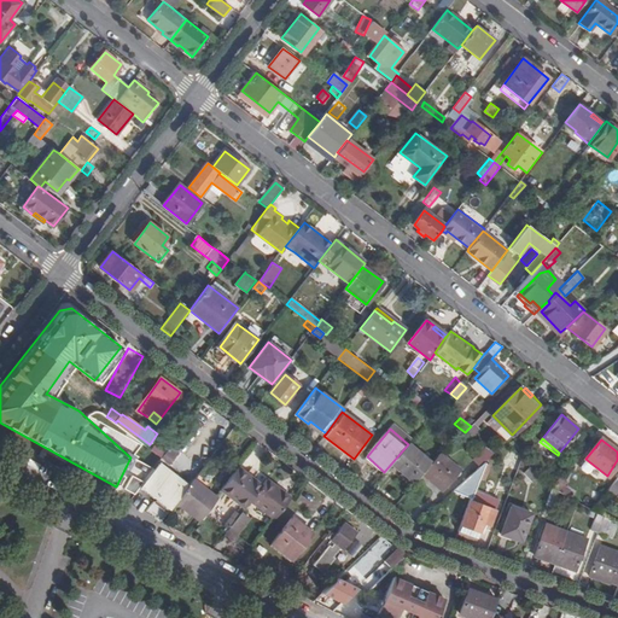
[(391,464),(414,483),(421,473),(431,462),(408,444),(391,464)]
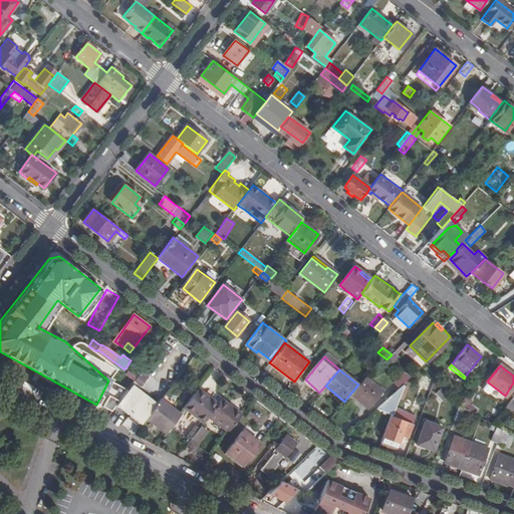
[(403,383),(411,376),(404,371),(394,382),(399,388),(403,383)]
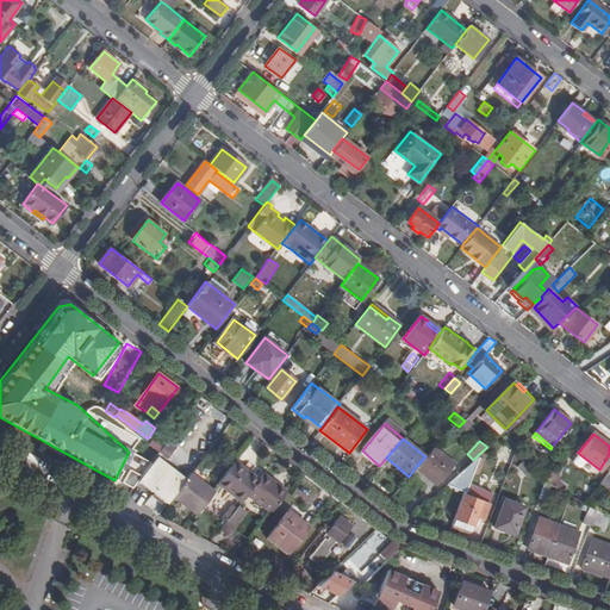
[(181,443),(165,450),(172,464),(188,456),(181,443)]
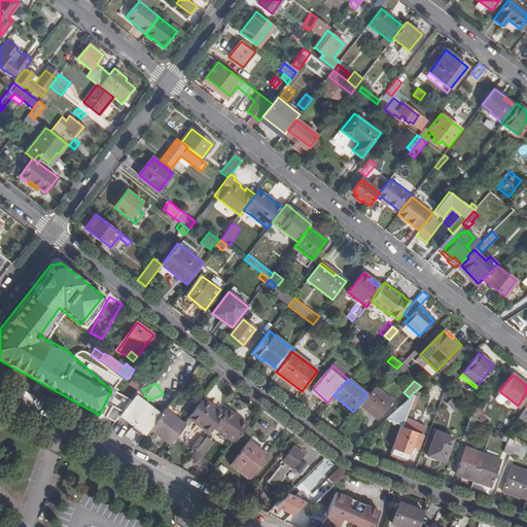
[(367,394),(359,403),(378,419),(392,401),(375,386),(367,394)]
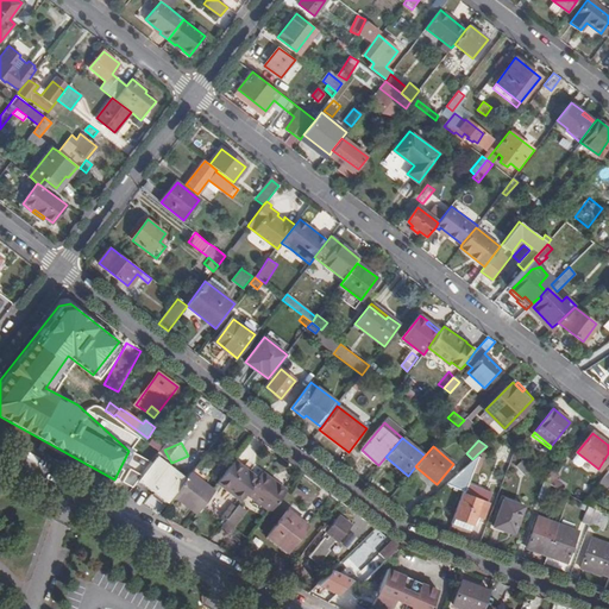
[(151,462),(155,456),(145,451),(142,456),(151,462)]
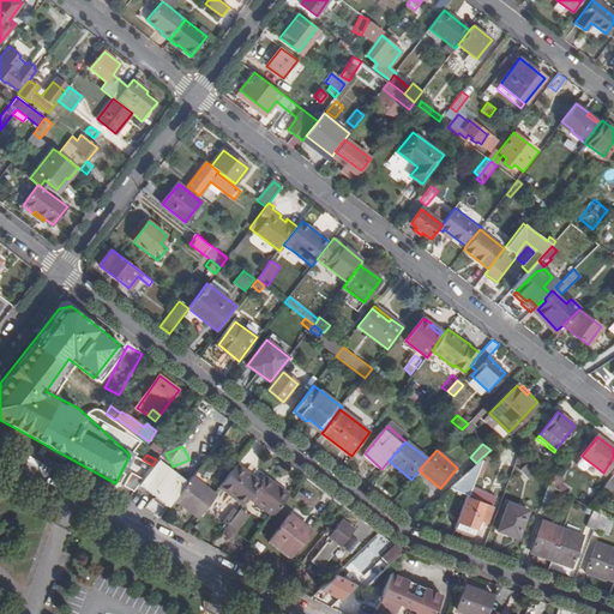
[(476,463),(450,487),(468,494),(470,488),(481,458),(476,463)]
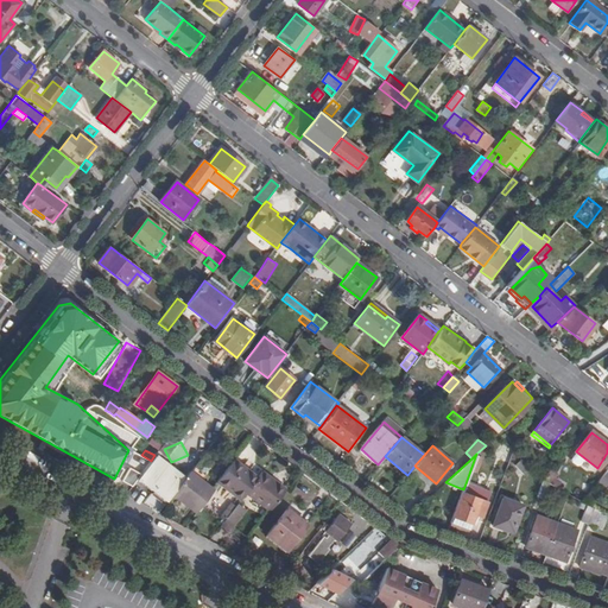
[(171,494),(184,477),(156,455),(137,479),(165,501),(171,494)]
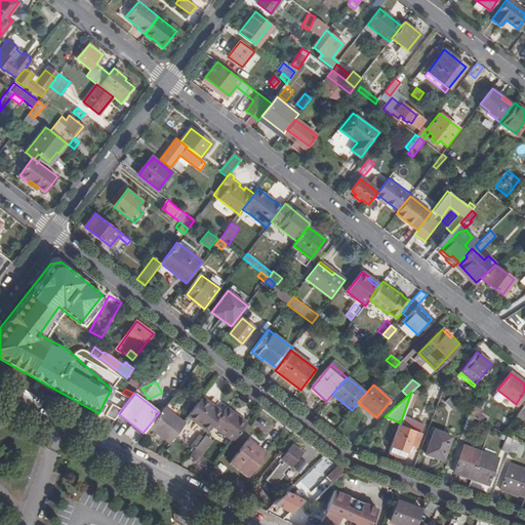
[(451,409),(457,403),(450,396),(444,401),(451,409)]
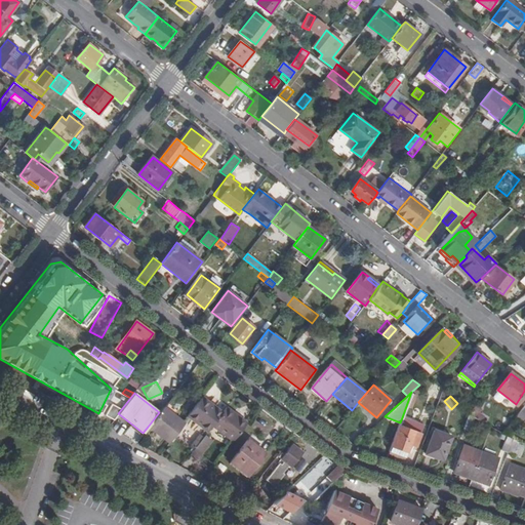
[(214,407),(202,397),(200,400),(212,409),(214,407)]
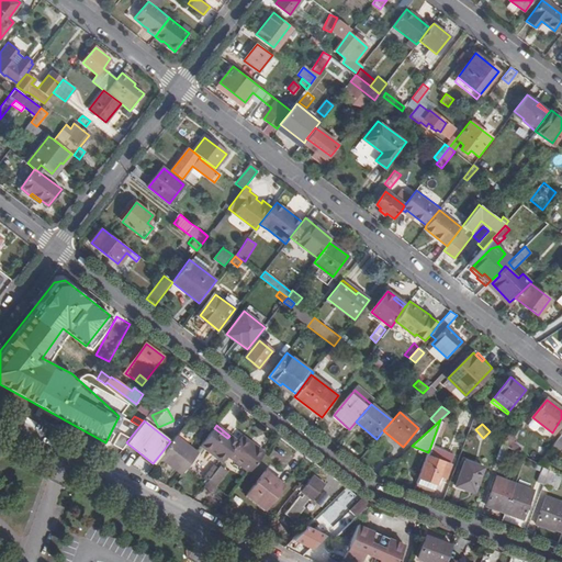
[(227,454),(237,441),(229,436),(227,438),(214,428),(200,446),(222,462),(227,454)]
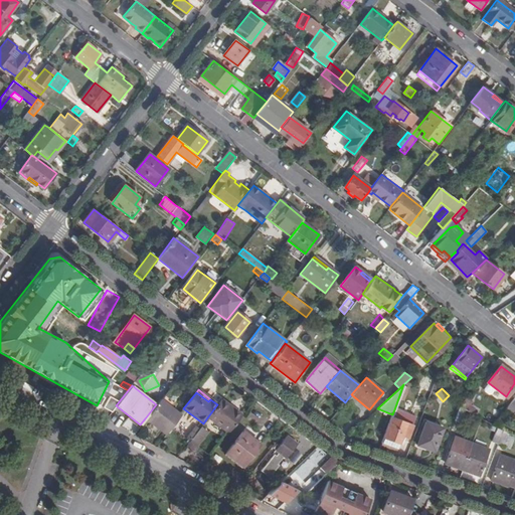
[(180,414),(160,399),(156,404),(145,418),(165,435),(180,414)]
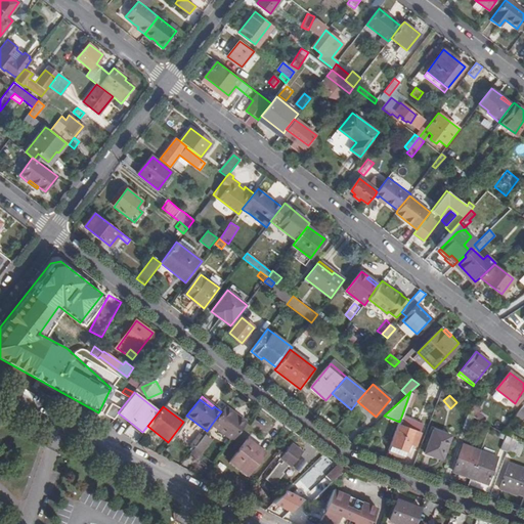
[(232,440),(245,425),(232,415),(234,412),(226,406),(221,411),(212,424),(232,440)]
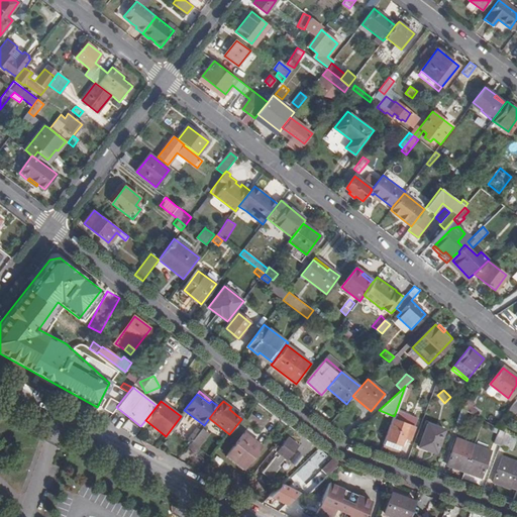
[(241,419),(243,416),(231,407),(229,409),(241,419)]
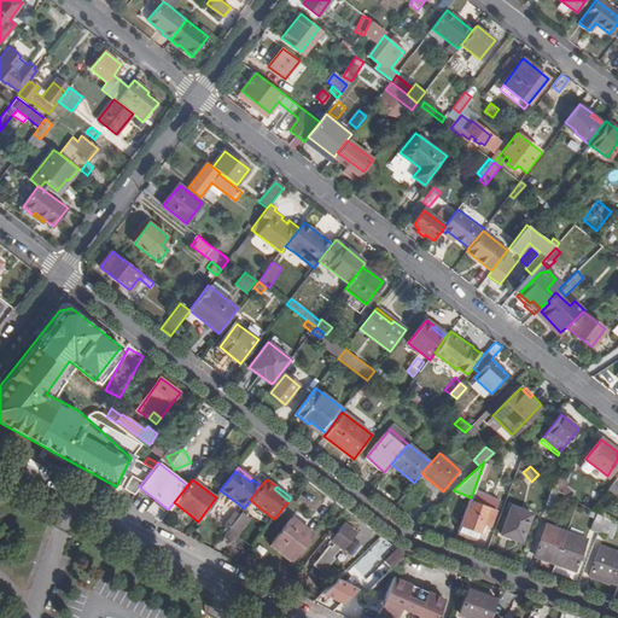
[(558,491),(552,487),(546,503),(553,507),(558,491)]
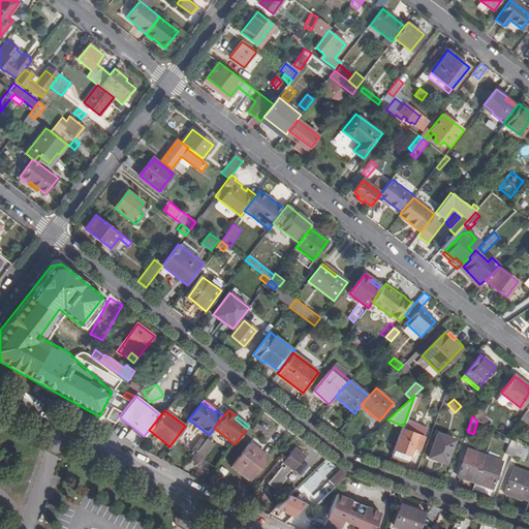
[(405,421),(403,426),(402,429),(424,437),(427,428),(405,421)]
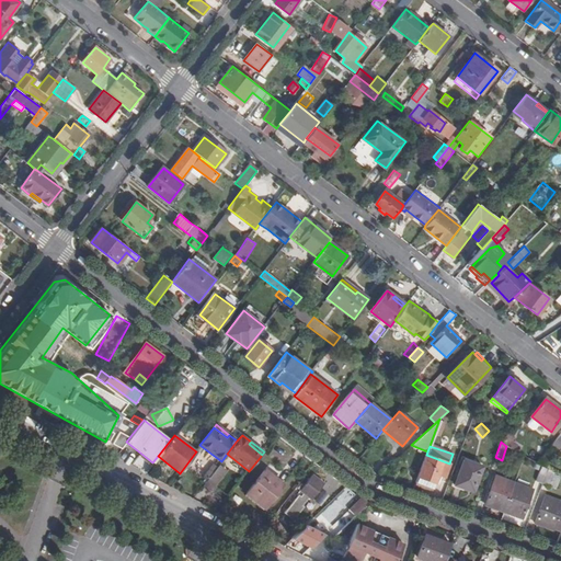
[(445,477),(449,464),(426,455),(416,482),(432,488),(438,473),(445,477)]
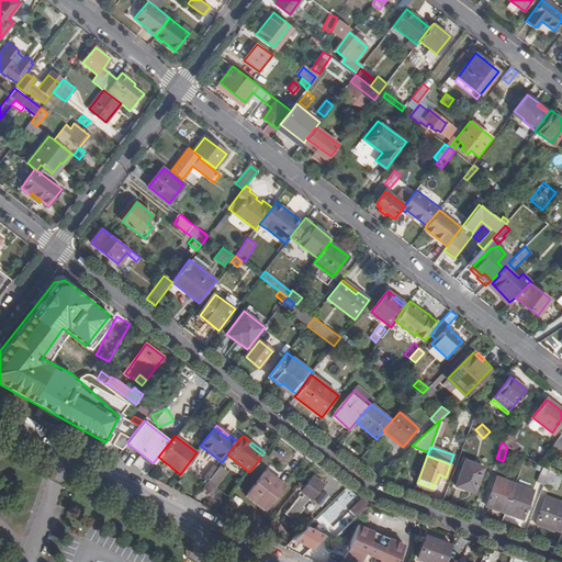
[(194,459),(191,465),(200,471),(204,465),(194,459)]
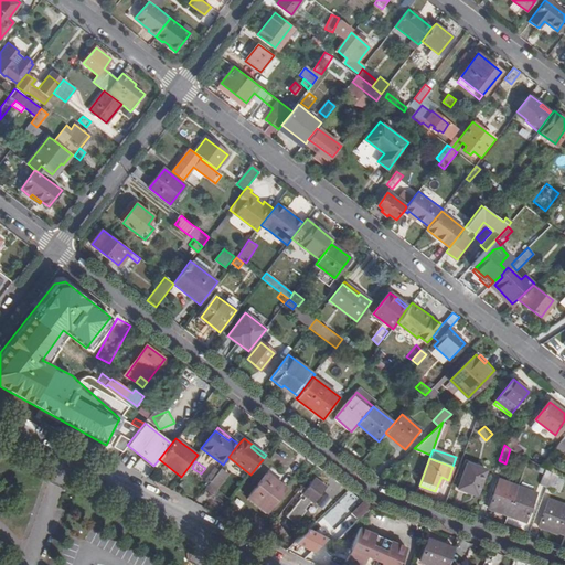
[(484,470),(468,462),(458,488),(476,494),(484,470)]
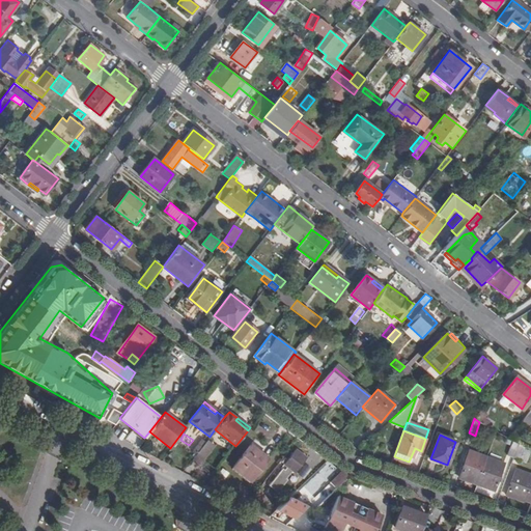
[(207,439),(192,458),(199,465),(215,445),(207,439)]
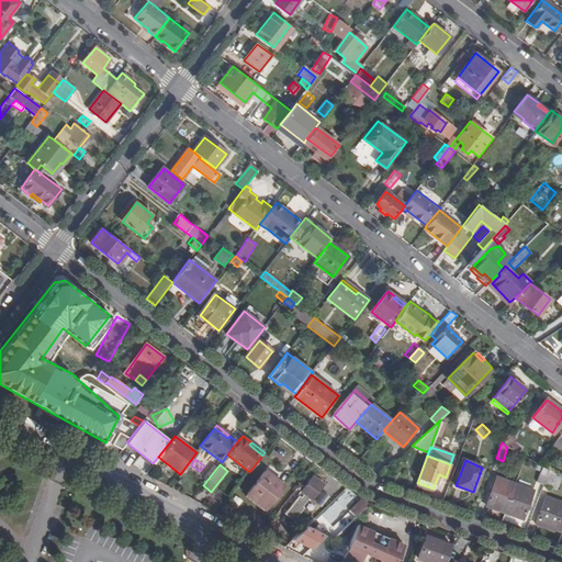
[(550,485),(554,473),(542,467),(537,481),(550,485)]
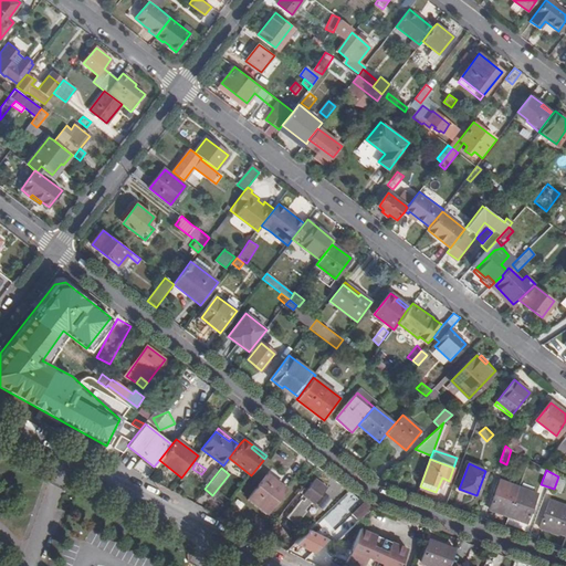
[(284,489),(268,475),(251,499),(268,511),(284,489)]
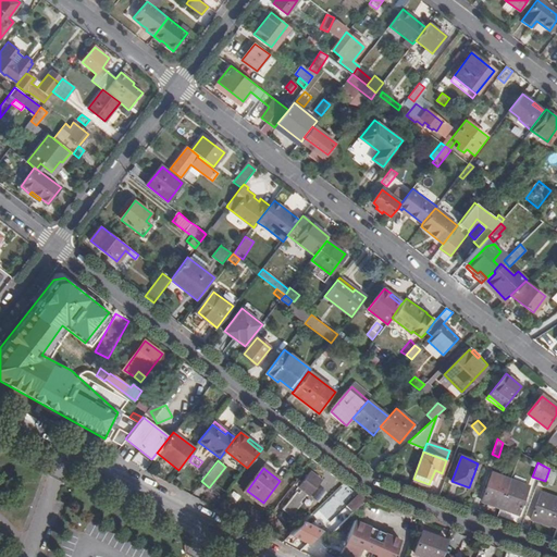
[(309,495),(320,480),(310,472),(302,483),(299,481),(296,485),(301,490),(298,493),(294,490),(291,494),(293,496),(284,508),(292,516),(301,503),(300,502),(307,494),(309,495)]
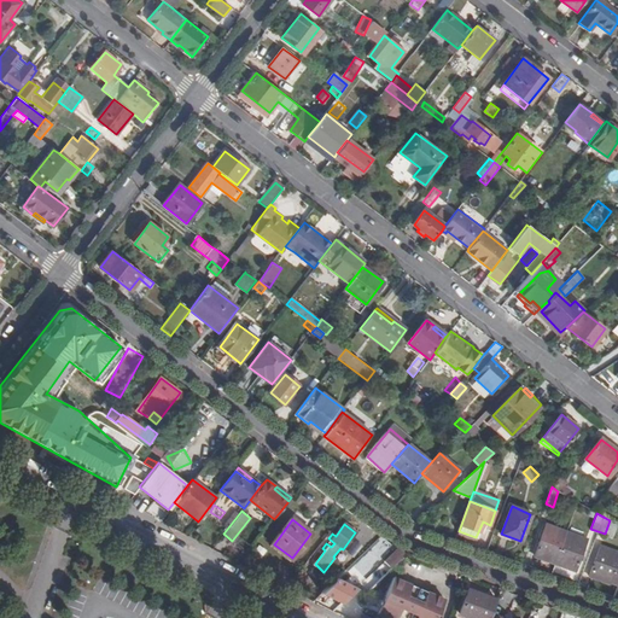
[(586,538),(548,524),(536,555),(575,570),(586,538)]
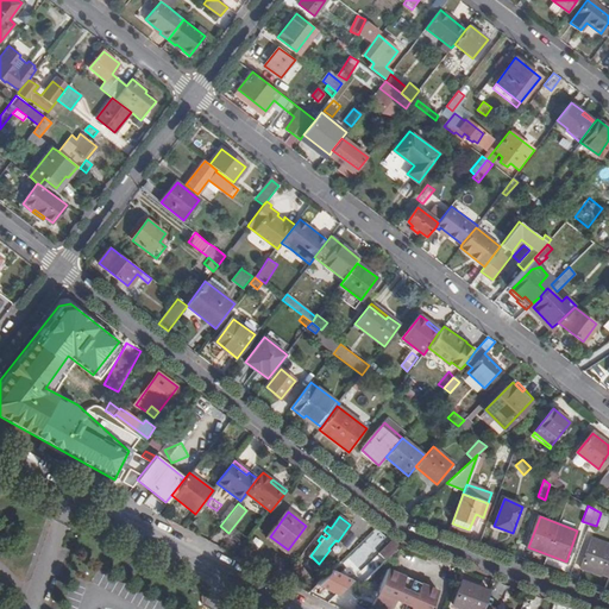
[(353,527),(350,525),(338,541),(341,544),(353,527)]
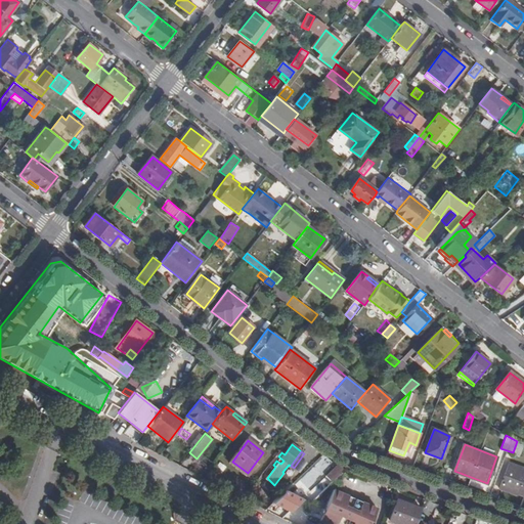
[(517,492),(523,495),(523,493),(523,467),(510,463),(500,488),(516,494),(517,492)]
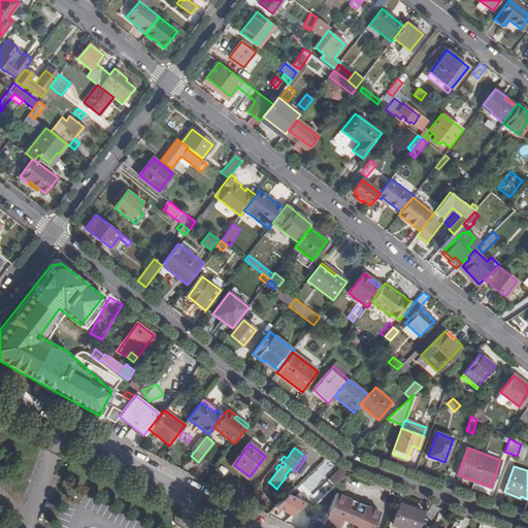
[(330,491),(347,473),(340,468),(329,479),(332,482),(327,488),(330,491)]
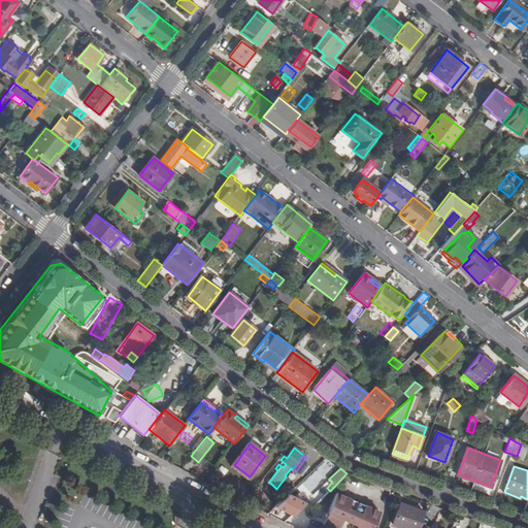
[(329,513),(367,527),(373,527),(381,513),(337,493),(329,513)]
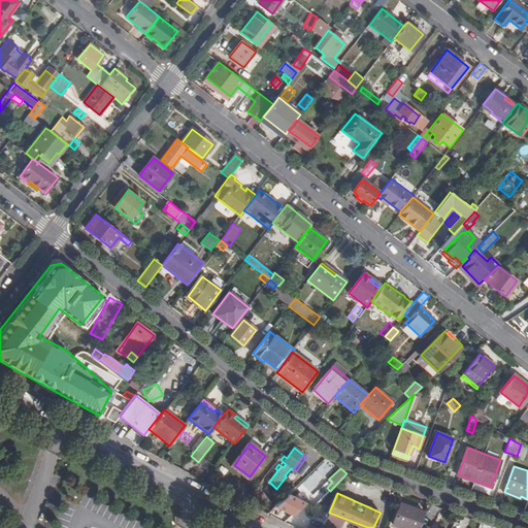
[(420,524),(424,512),(400,503),(393,524),(403,527),(418,527),(419,527),(420,524)]
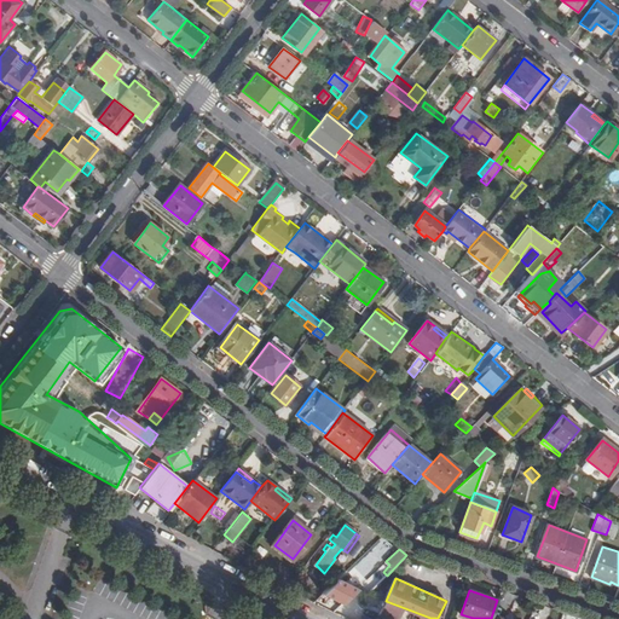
[(389,618),(431,618),(386,601),(380,614),(389,618)]
